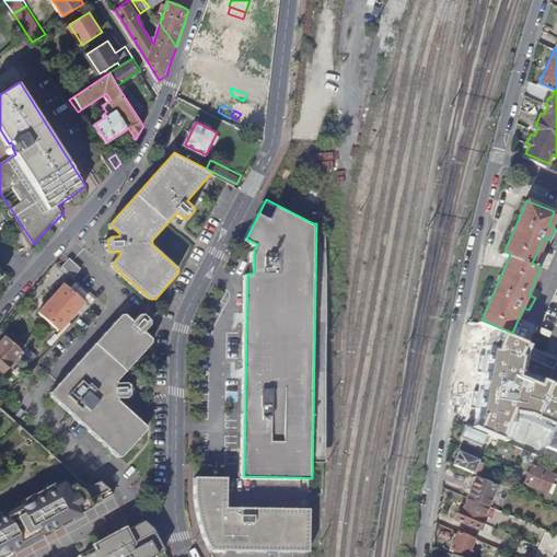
[(71,256),(65,264),(76,274),(83,266),(71,256)]
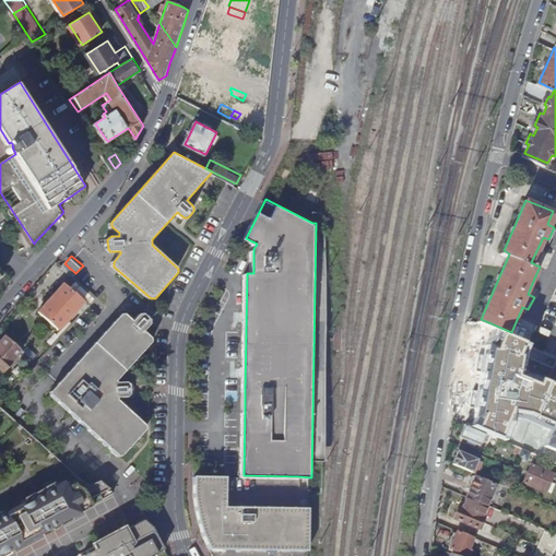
[(81,280),(72,288),(86,300),(79,308),(83,314),(98,296),(81,280)]
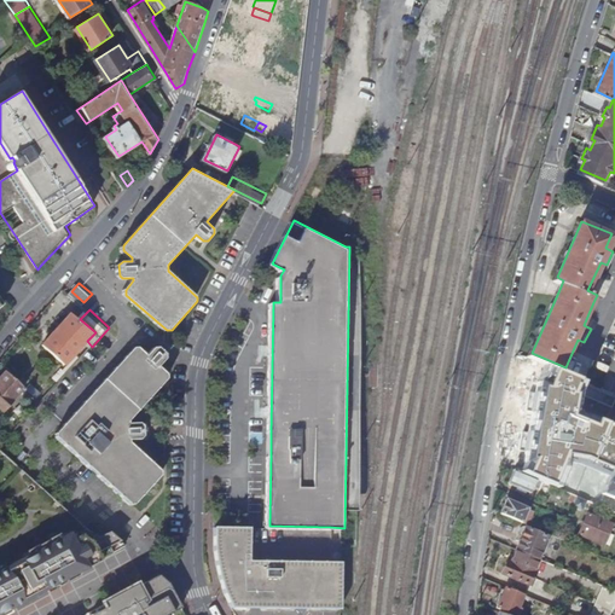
[(96,332),(80,319),(73,313),(45,343),(68,363),(87,341),(96,332)]
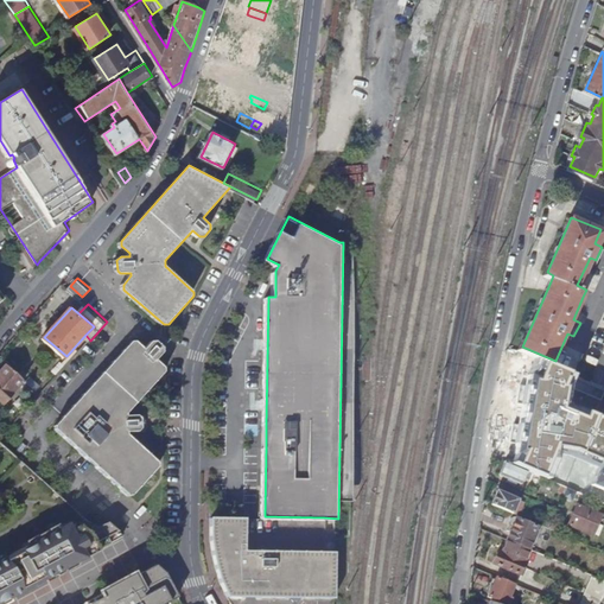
[(132,341),(129,343),(68,412),(69,412),(58,424),(58,430),(132,494),(137,494),(163,464),(163,461),(132,433),(131,430),(141,428),(145,426),(148,430),(151,426),(150,417),(147,413),(144,418),(140,414),(129,415),(129,412),(163,373),(165,370),(165,366),(158,358),(166,351),(166,347),(157,339),(156,339),(147,348),(139,341),(132,341)]
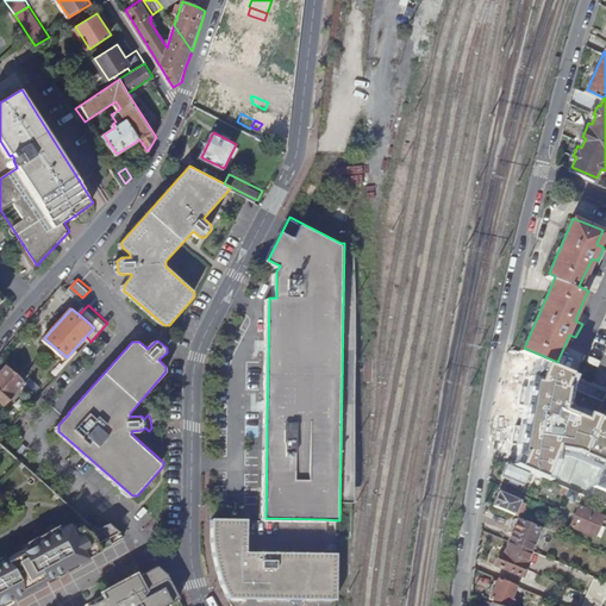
[(550,392),(563,367),(532,354),(520,379),(550,392)]
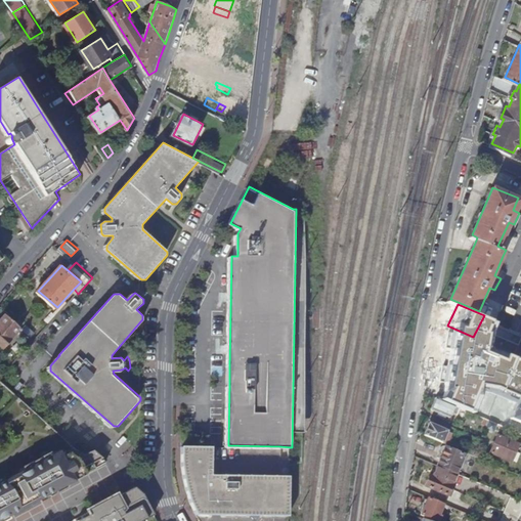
[(0,342),(5,347),(23,328),(7,314),(0,321),(0,342)]
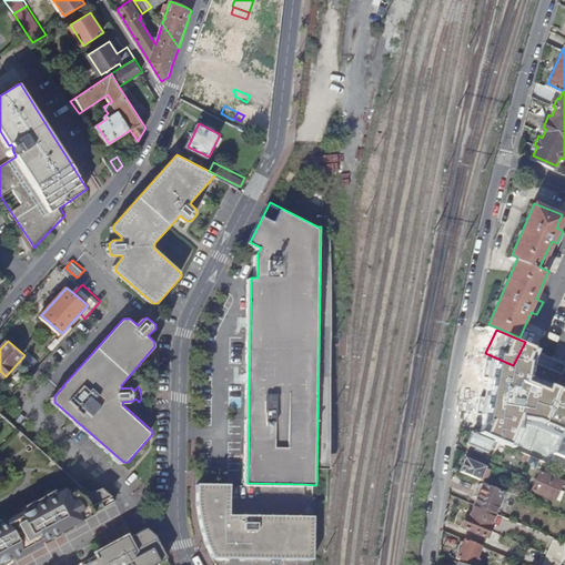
[(24,362),(36,373),(39,369),(28,359),(24,362)]
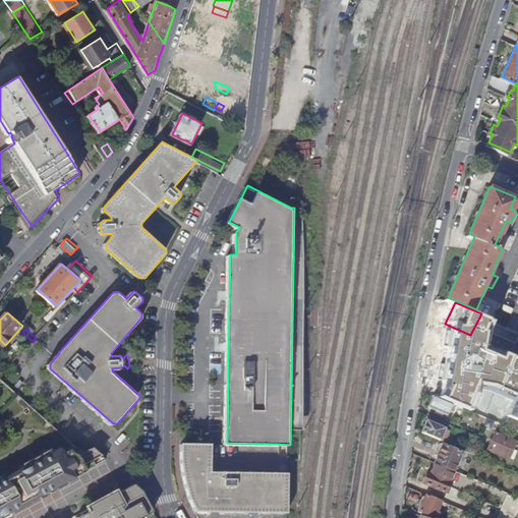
[(444,353),(447,346),(433,340),(432,343),(430,347),(444,353)]
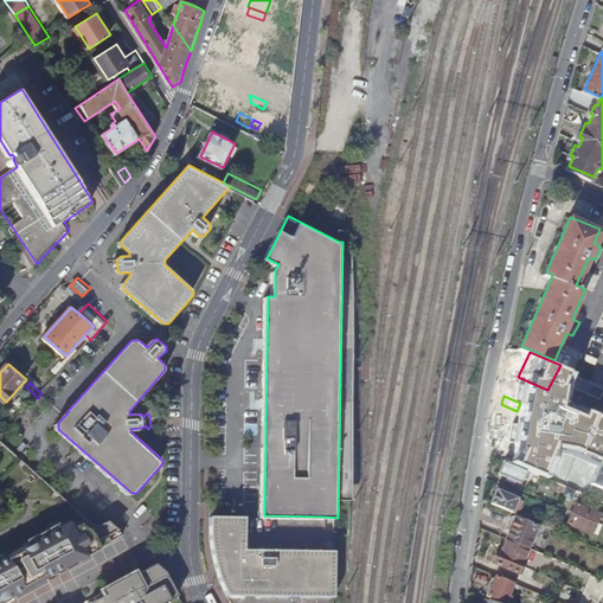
[(546,418),(547,415),(525,405),(524,409),(546,418)]
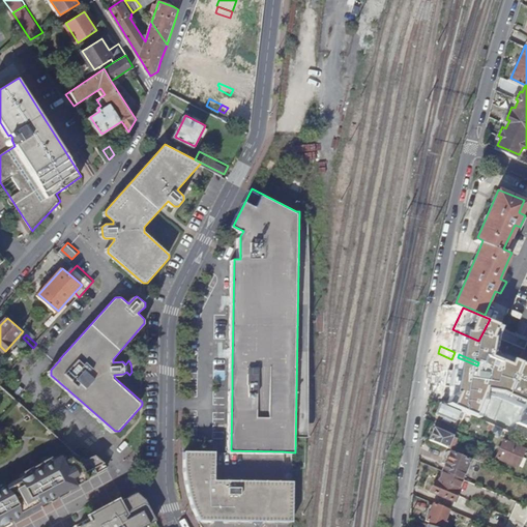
[(478,367),(477,366),(458,357),(450,376),(471,384),(478,367)]
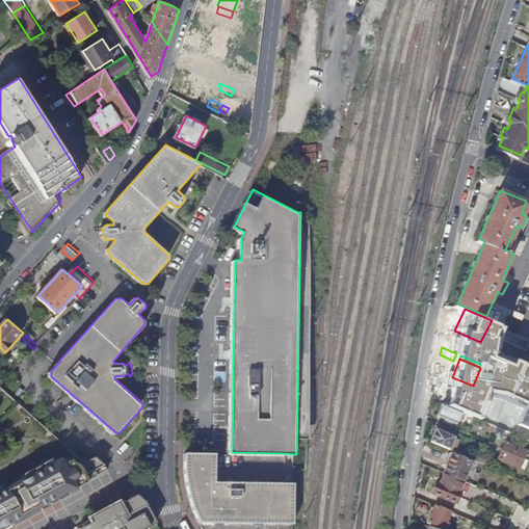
[(458,380),(456,387),(470,392),(472,387),(458,380)]
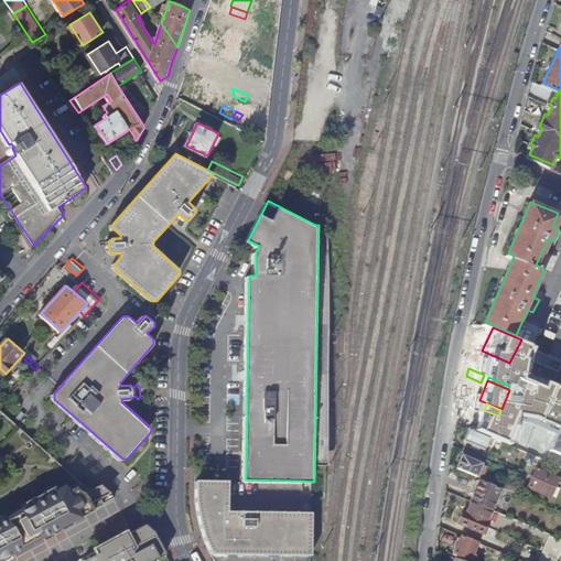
[(498,416),(484,410),(479,408),(473,424),(498,434),(502,427),(499,425),(502,418),(514,423),(516,417),(500,410),(498,416)]
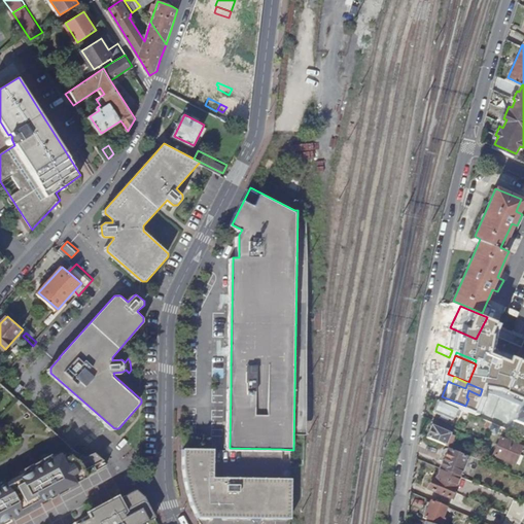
[(460,415),(463,408),(440,397),(434,410),(454,418),(456,413),(460,415)]
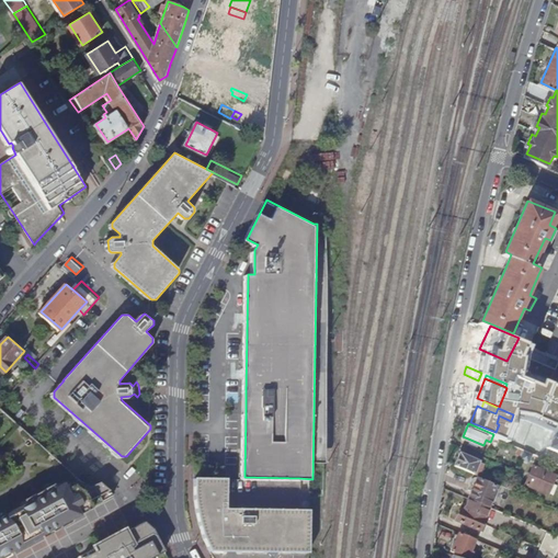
[(533,460),(536,452),(526,448),(523,457),(530,460),(533,460)]
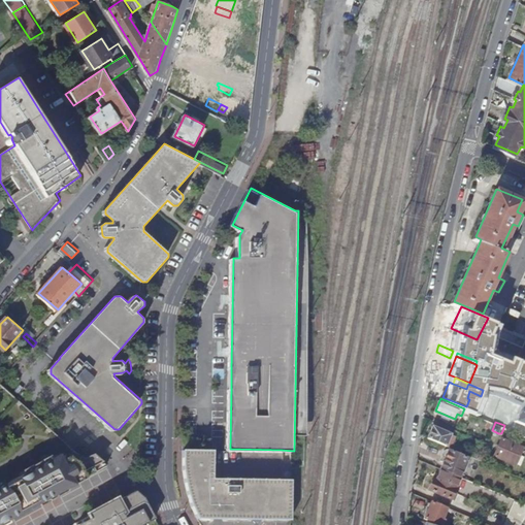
[(435,424),(430,436),(448,444),(453,432),(435,424)]
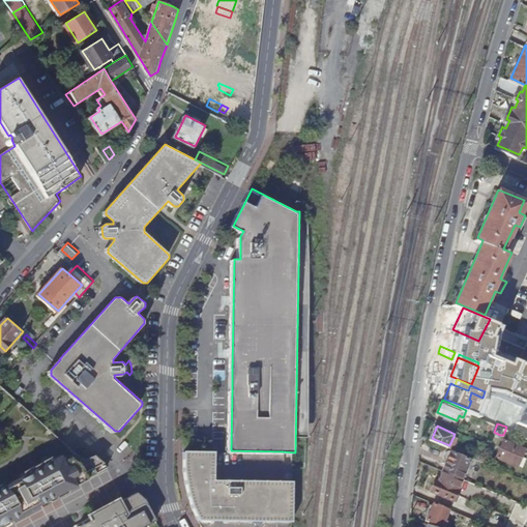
[(500,456),(519,465),(526,446),(507,438),(500,456)]
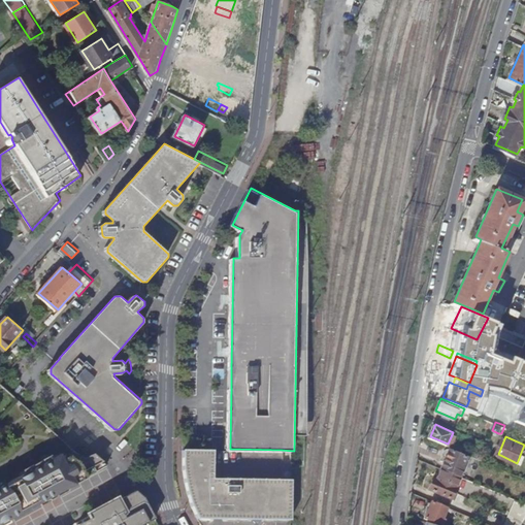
[(448,457),(444,467),(463,476),(470,457),(449,447),(448,448),(445,454),(446,456),(448,457)]
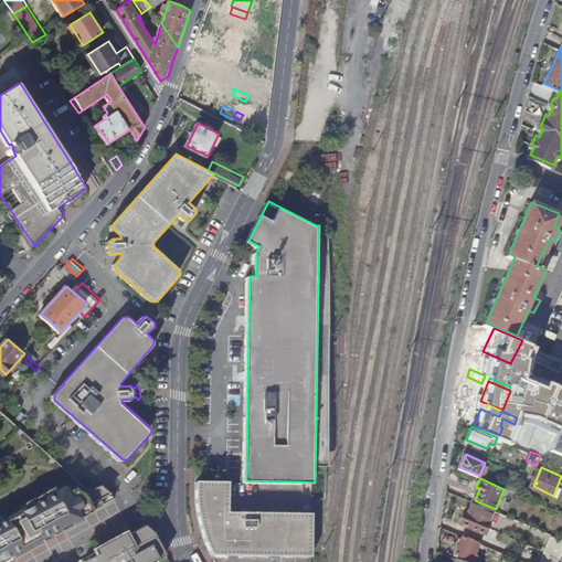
[(315,512),(301,512),(243,511),(231,511),(231,480),(213,480),(198,480),(198,513),(200,527),(203,536),(210,550),(213,554),(231,554),(243,554),(301,555),(315,555),(315,512)]
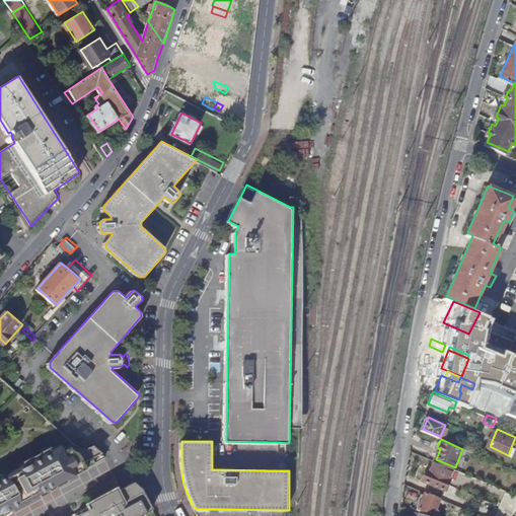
[(107,455),(95,445),(84,449),(78,443),(73,449),(70,446),(62,451),(59,444),(52,448),(53,449),(46,453),(45,450),(38,453),(32,456),(33,459),(26,463),(0,476),(0,515),(48,490),(83,470),(87,467),(96,462),(95,461),(107,455)]
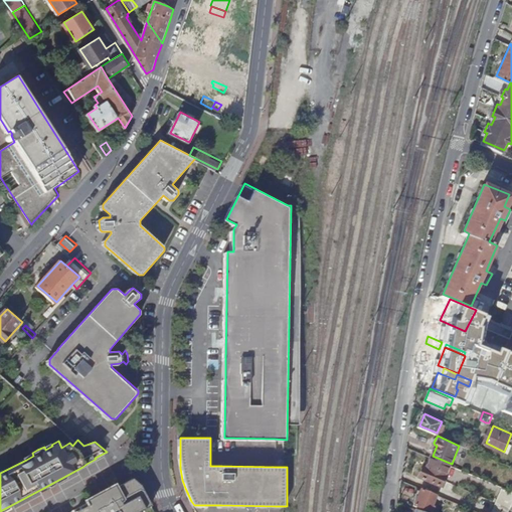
[(445,478),(452,464),(433,456),(428,467),(425,466),(420,475),(445,486),(448,479),(445,478)]
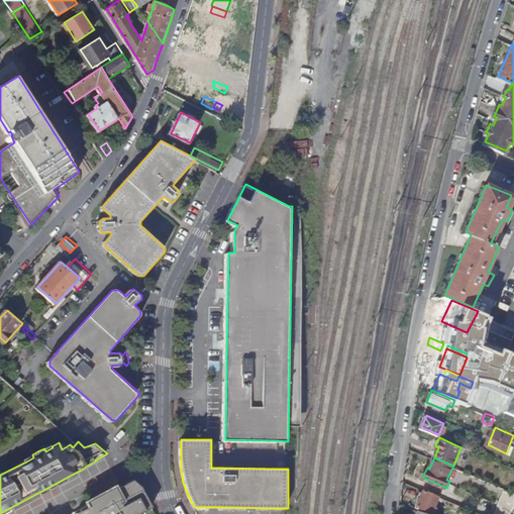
[(137,513),(146,509),(148,513),(159,513),(153,505),(143,485),(135,479),(76,510),(78,513),(137,513)]
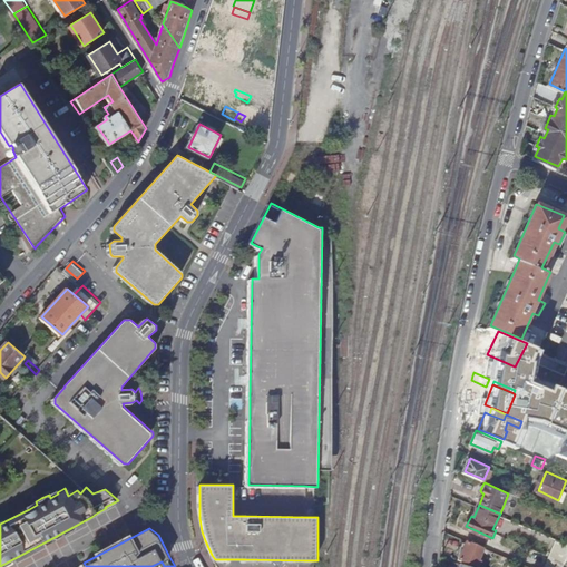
[(472,566),(477,566),(486,547),(469,539),(466,546),(462,545),(460,549),(463,550),(460,558),(465,560),(463,563),(472,566)]
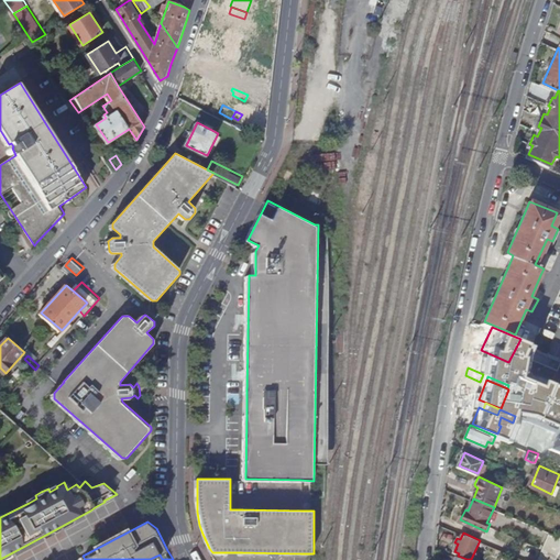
[(496,539),(494,546),(505,550),(507,551),(509,546),(496,539)]
